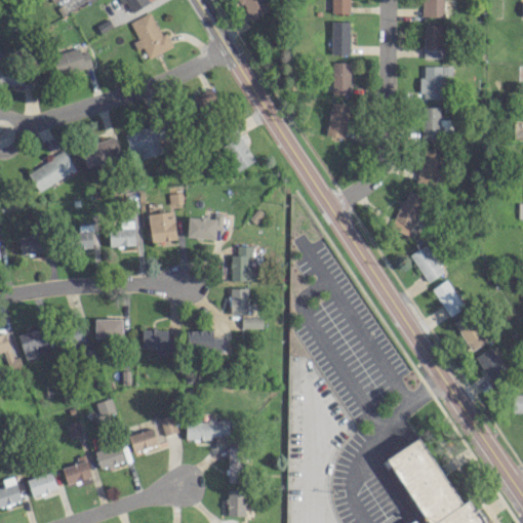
[(119,0),(123,6),(127,4),(132,13),(151,3),(149,0),(119,0)]
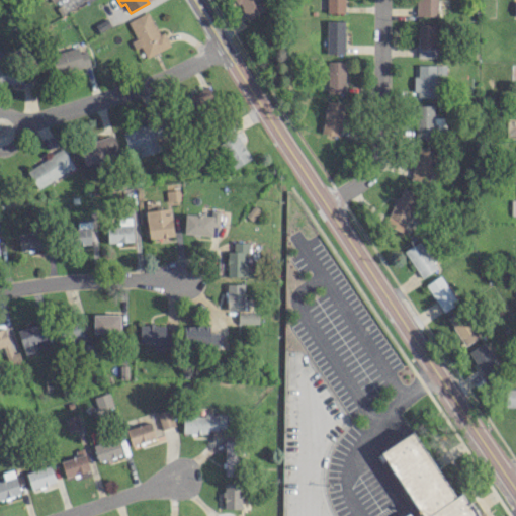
[(237,0),(248,21),(268,10),(262,0),(237,0)]
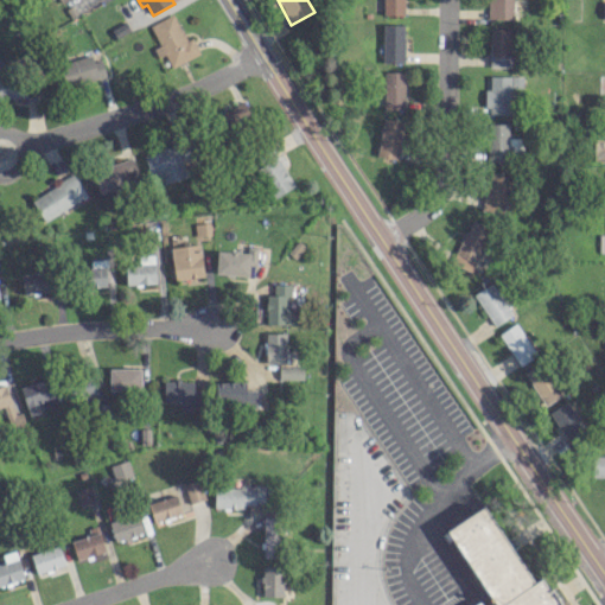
[(384,0),(384,16),(406,16),(406,0),(384,0)]
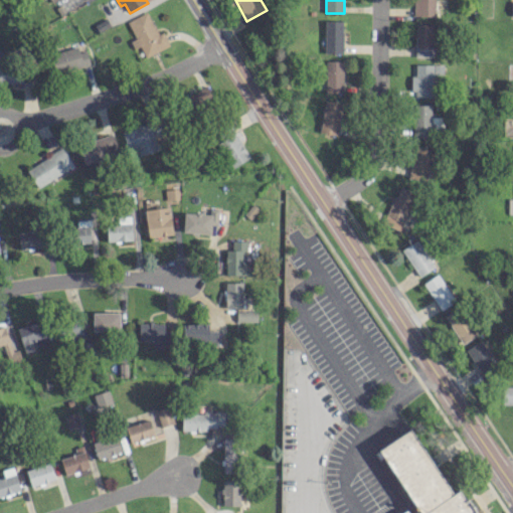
[(437,0),(415,0),(415,17),(437,18),(437,0)]
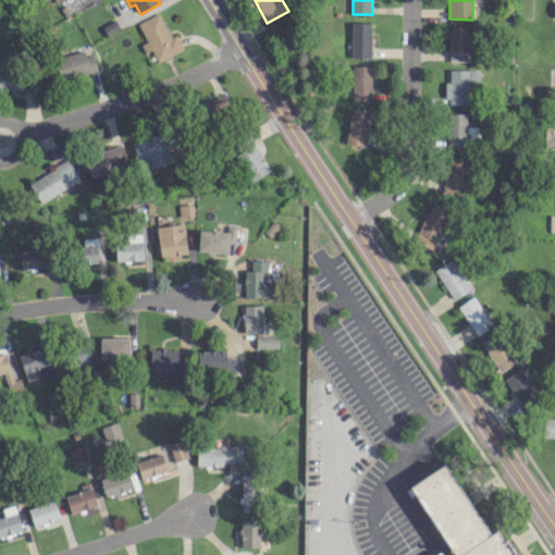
[(148,44),(143,46),(146,54),(152,51),(158,63),(185,51),(177,35),(171,38),(161,14),(139,24),(148,44)]
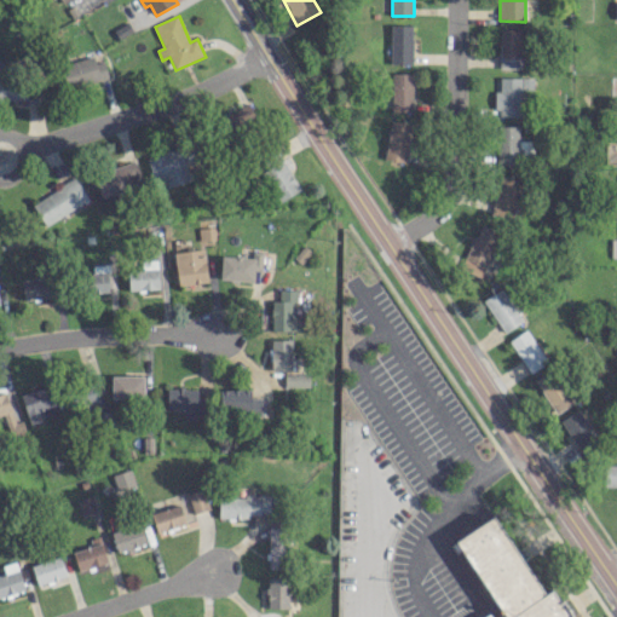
[(414,67),(414,27),(393,27),(392,65),(414,67)]
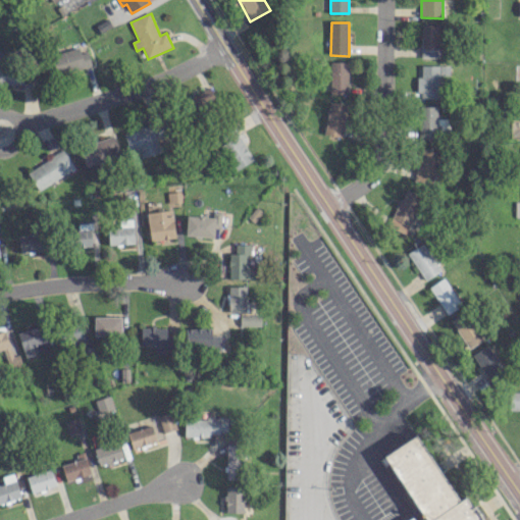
[(422,58),(442,59),(443,26),(423,26),(422,58)]
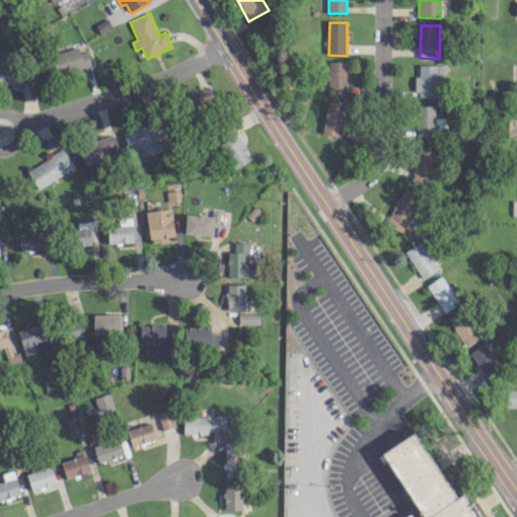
[(81,54),(80,50),(53,55),(57,75),(91,69),(88,53),(81,54)]
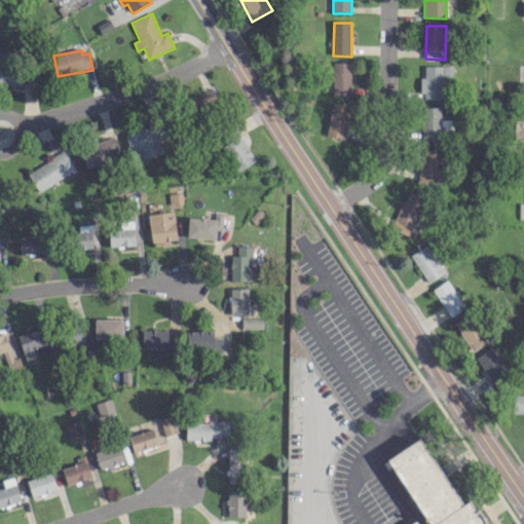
[(334,96),(352,96),(353,64),(335,63),(334,96)]
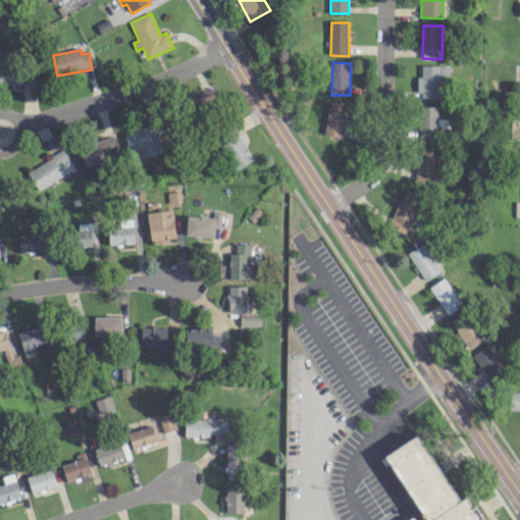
[(0,86),(27,86),(27,74),(28,74),(27,65),(0,64),(0,86)]
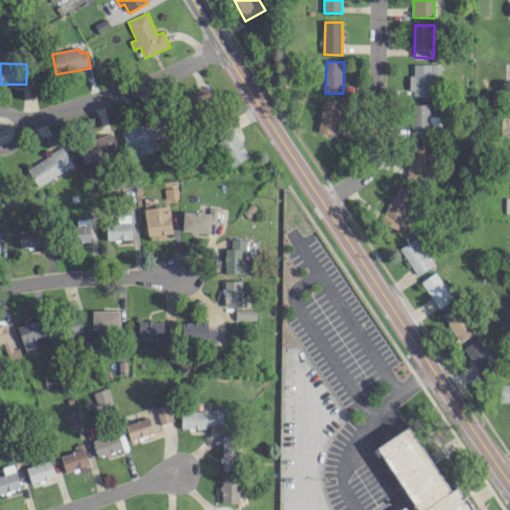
[(410,76),(411,98),(433,97),(433,75),(442,75),(442,65),(414,65),(414,76),(410,76)]
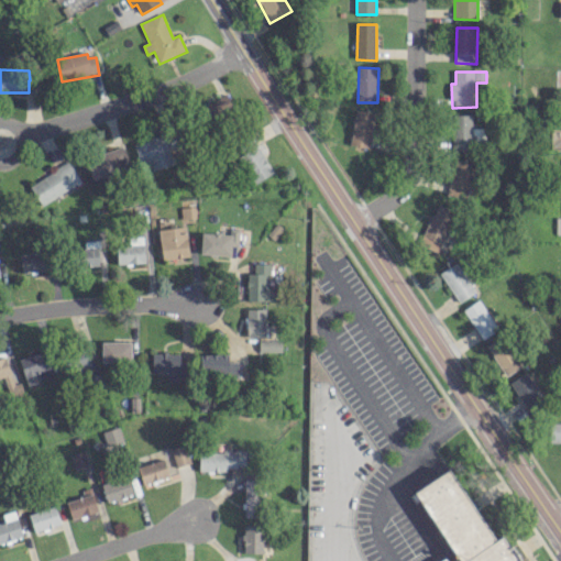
[(201,107),(210,129),(238,118),(229,96),(201,107)]
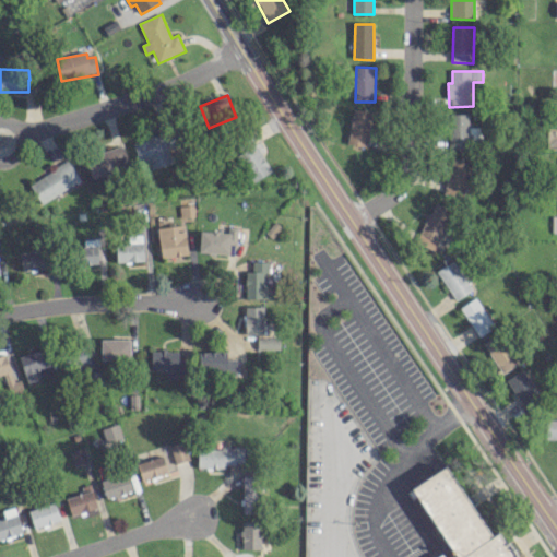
[(372,113),(353,110),(350,145),(369,147),(372,113)]
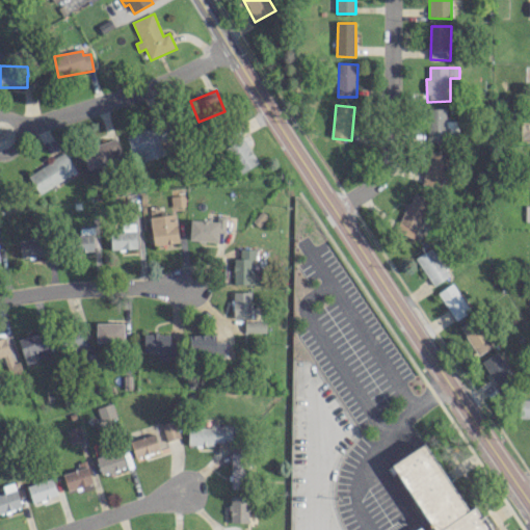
[(447,109),(427,110),(428,143),(447,142),(447,130),(452,130),(451,123),(448,123),(447,109)]
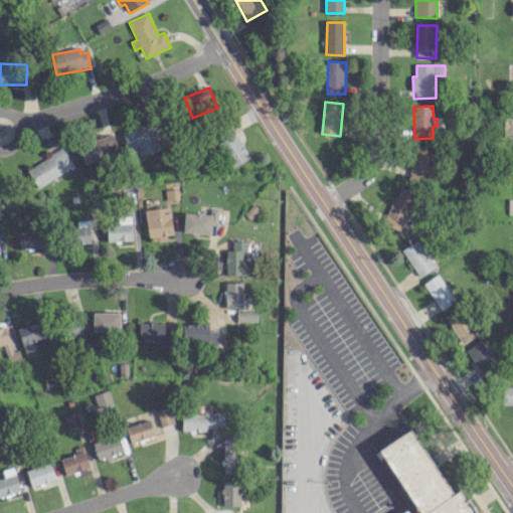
[(124,133),(130,153),(138,150),(140,157),(161,151),(156,137),(163,135),(159,123),(124,133)]
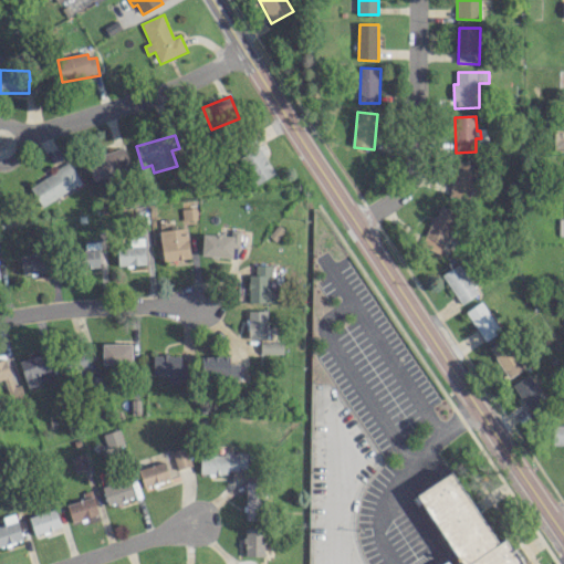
[(254,186),(275,176),(261,146),(240,157),(254,186)]
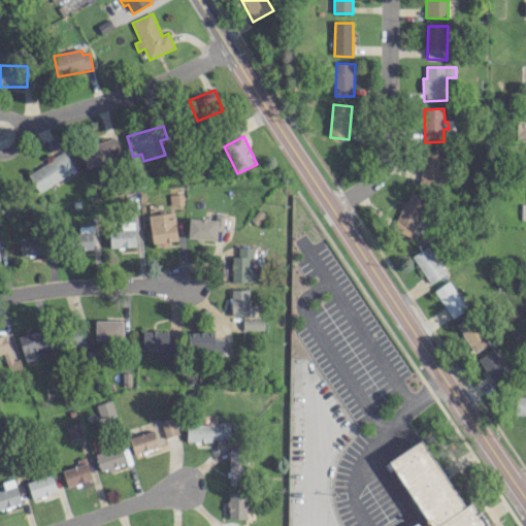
[(89,171),(124,160),(117,138),(81,150),(89,171)]
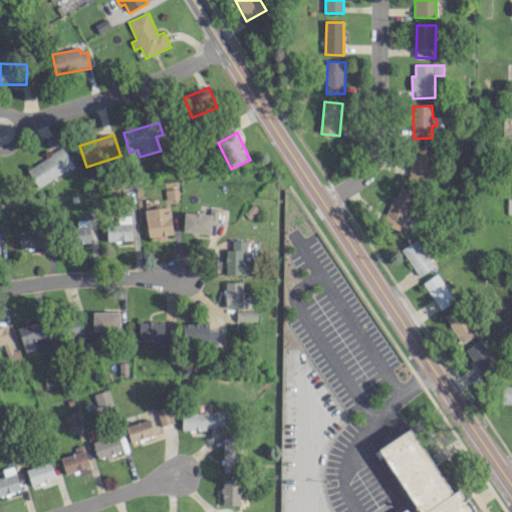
[(428,183),(435,151),(416,147),(410,179),(428,183)]
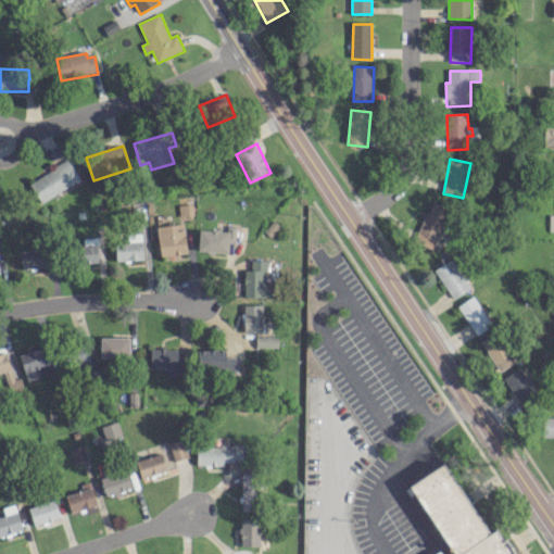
[(40,202),(80,184),(71,163),(30,181),(40,202)]
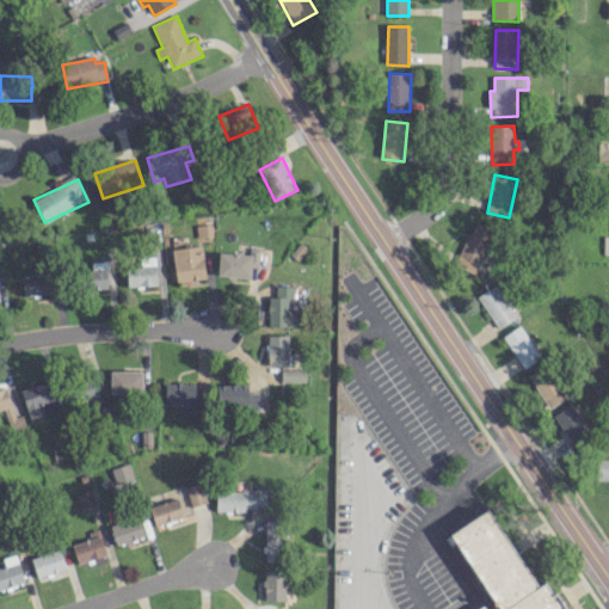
[(485,280),(493,259),(486,256),(497,232),(475,222),(456,266),(485,280)]
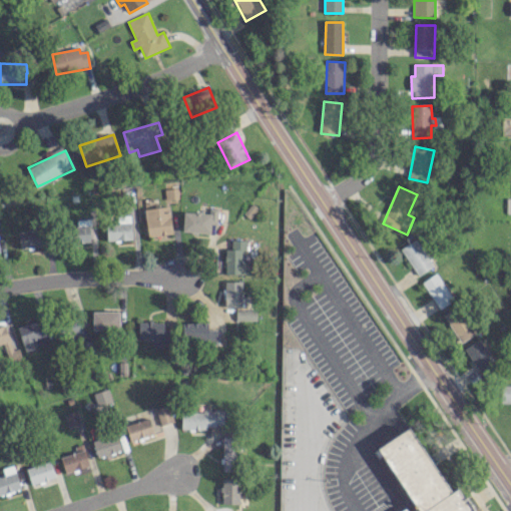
[(166,191),(167,199),(178,198),(177,190),(166,191)]
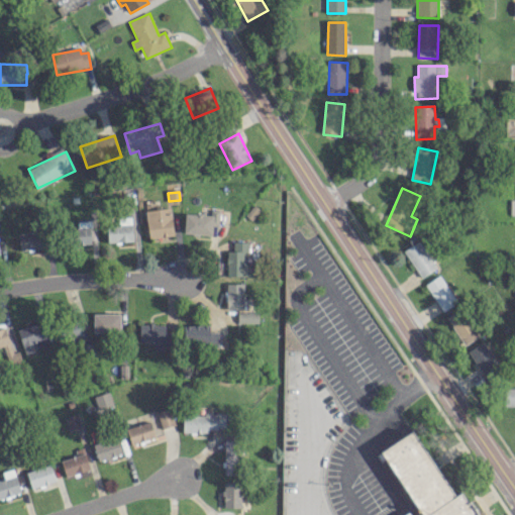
[(175,237),(173,210),(147,211),(149,238),(175,237)]
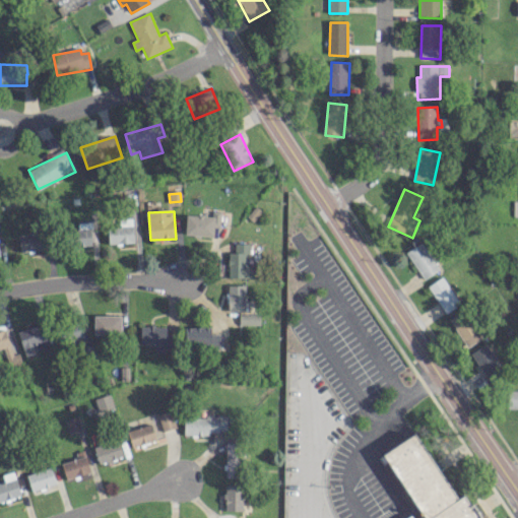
[(213,217),(187,216),(186,236),(215,238),(215,229),(221,229),(222,212),(213,211),(213,217)]
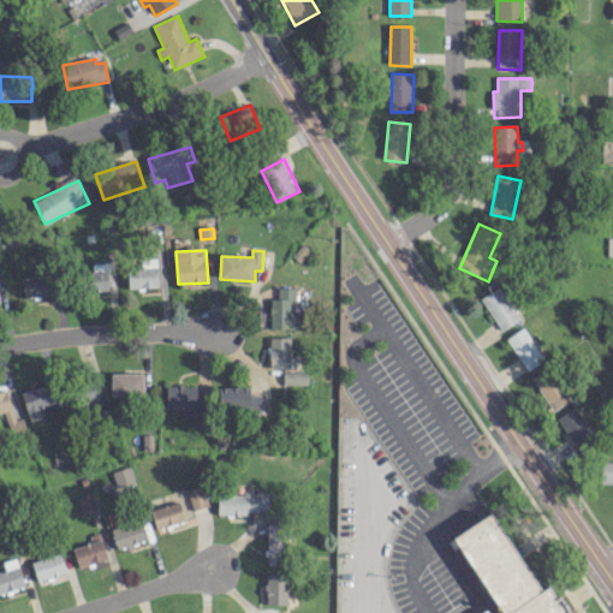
[(130,290),(160,289),(159,257),(138,259),(138,266),(129,267),(130,290)]
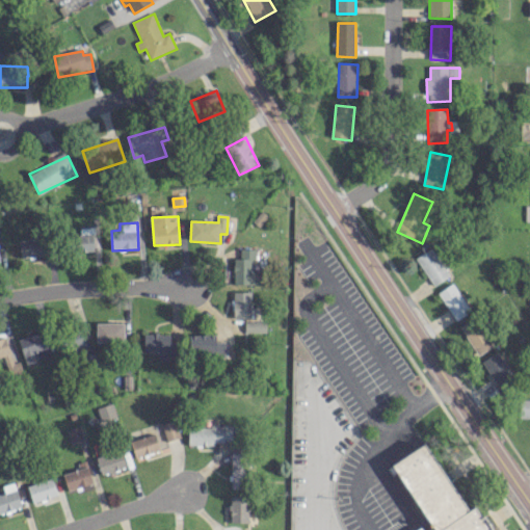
[(96,253),(94,229),(79,229),(80,253),(96,253)]
